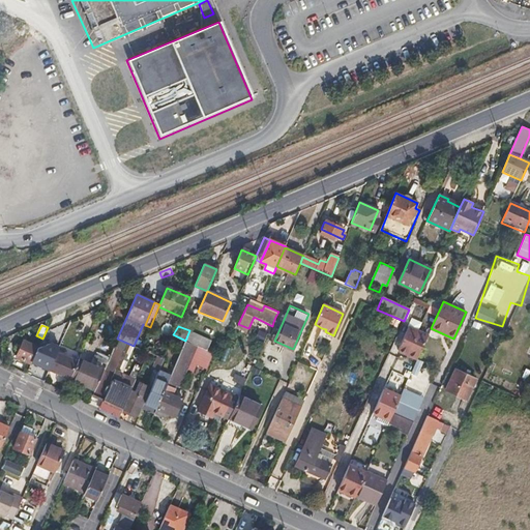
[(398,350),(416,359),(427,336),(408,327),(398,350)]
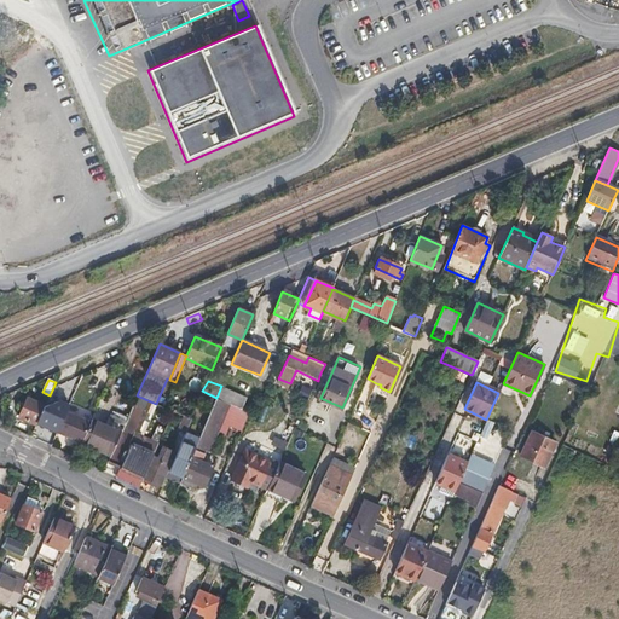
[(19,417),(36,426),(38,423),(45,406),(28,398),(19,417)]
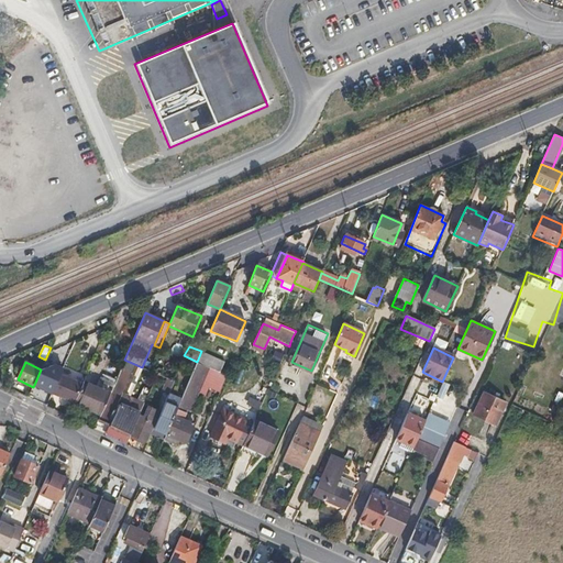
[(34,385),(53,394),(62,373),(64,368),(54,364),(41,370),(34,385)]
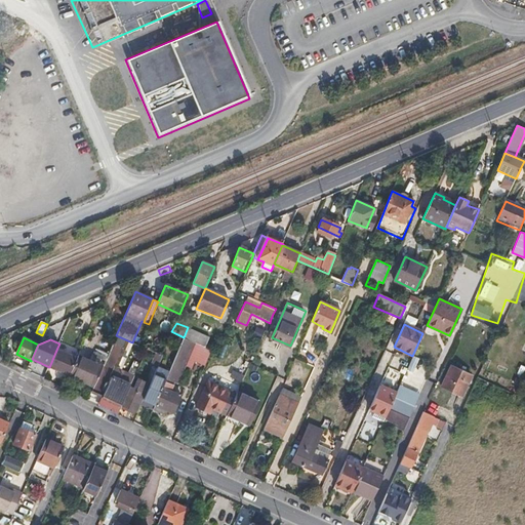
[(225,359),(229,346),(224,345),(219,357),(225,359)]
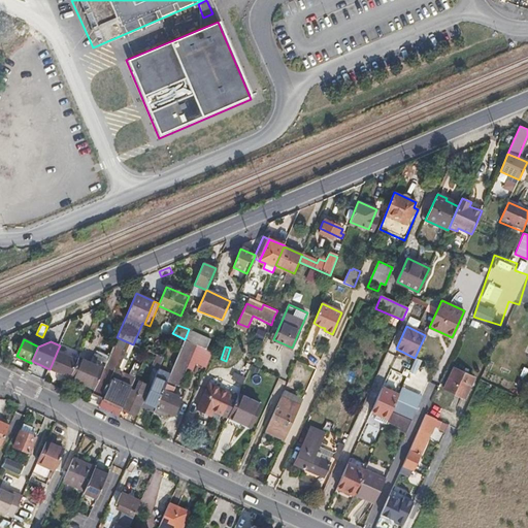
[(50,369),(69,378),(77,358),(58,350),(50,369)]
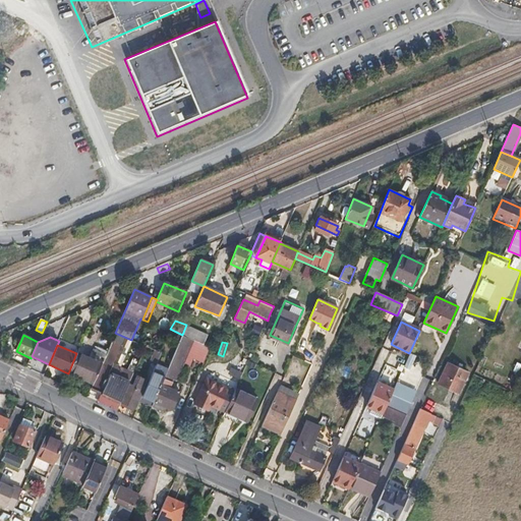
[(93,353),(105,358),(107,351),(96,346),(93,353)]
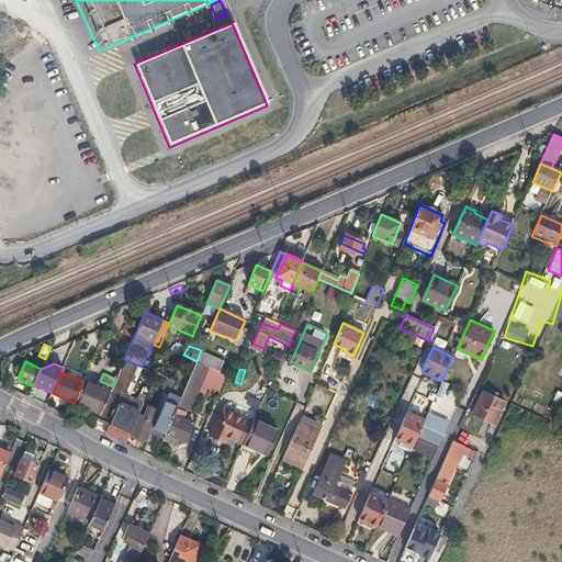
[(164,438),(163,439),(175,445),(177,440),(184,442),(192,423),(181,418),(195,389),(199,390),(203,379),(192,373),(180,400),(164,438)]
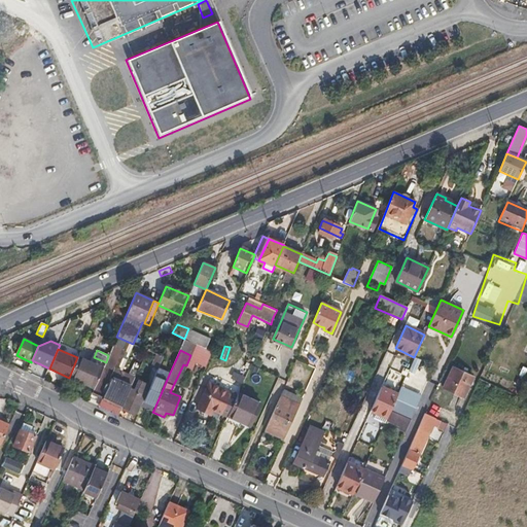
[(77,357),(69,378),(94,389),(103,369),(103,367),(78,356),(77,357)]
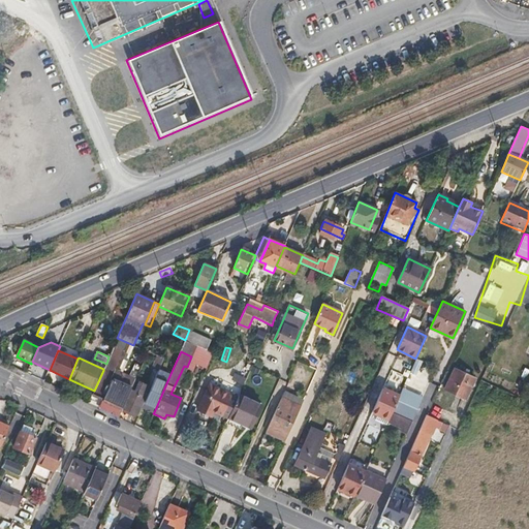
[(411,373),(419,375),(423,362),(414,360),(411,373)]
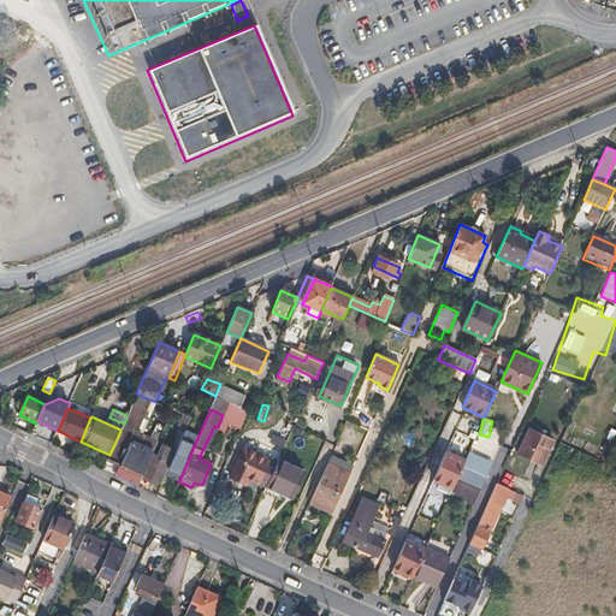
[(529,430),(519,454),(542,465),(552,440),(529,430)]
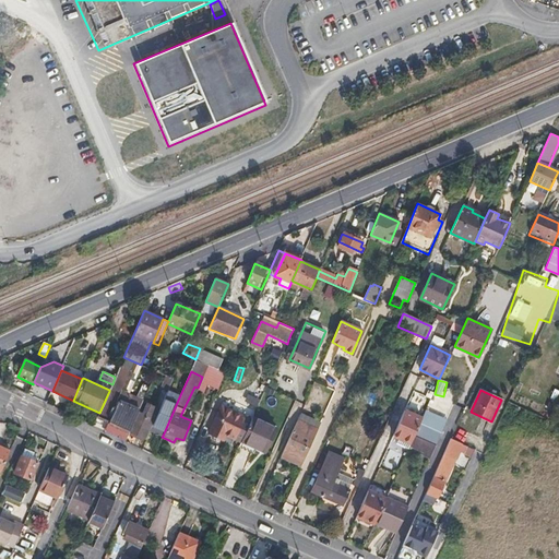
[(99,413),(97,417),(109,423),(106,429),(126,438),(134,420),(142,404),(133,400),(131,405),(128,404),(130,400),(109,391),(99,413)]
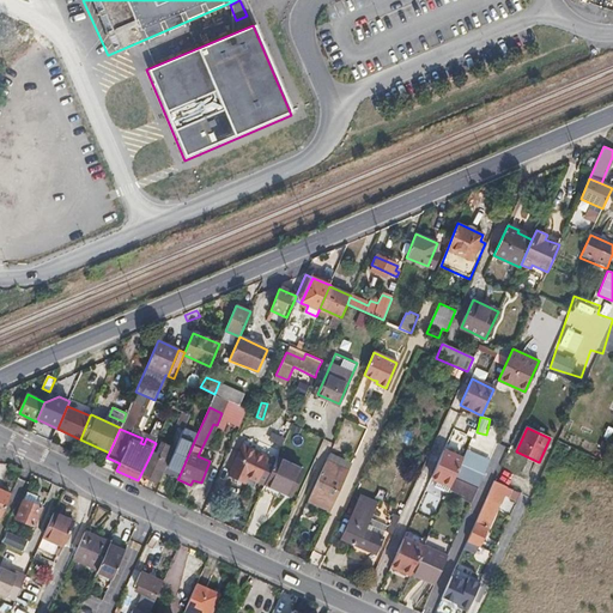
[(182,430),(165,472),(178,478),(196,436),(182,430)]
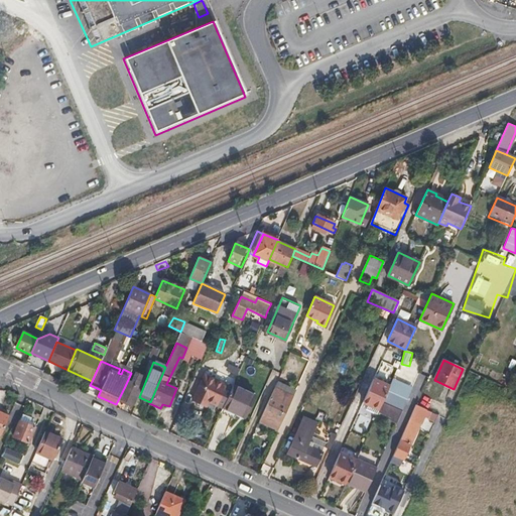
[(232,387),(205,375),(192,399),(204,404),(206,399),(223,407),(232,387)]
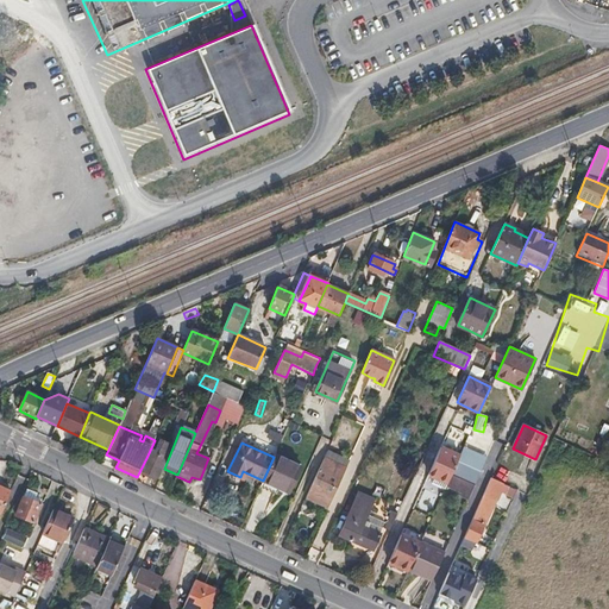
[(441,447),(434,463),(429,475),(447,482),(451,475),(459,456),(441,447)]
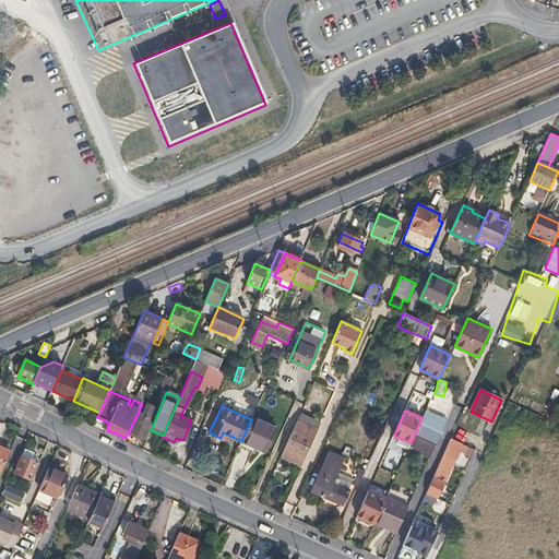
[(421,418),(414,436),(435,445),(444,426),(432,420),(435,415),(425,411),(421,418)]
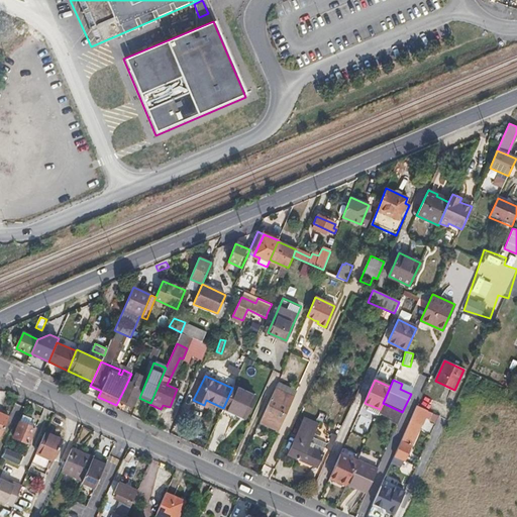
[(124,389),(116,405),(131,411),(142,385),(132,381),(127,390),(124,389)]
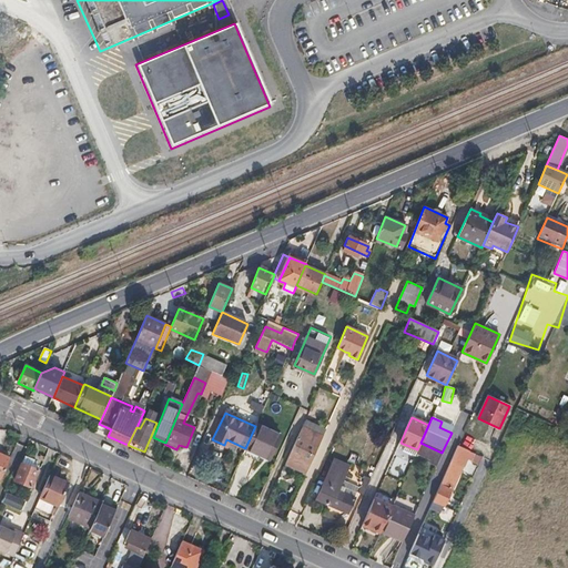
[(442,422),(439,427),(452,433),(454,427),(442,422)]
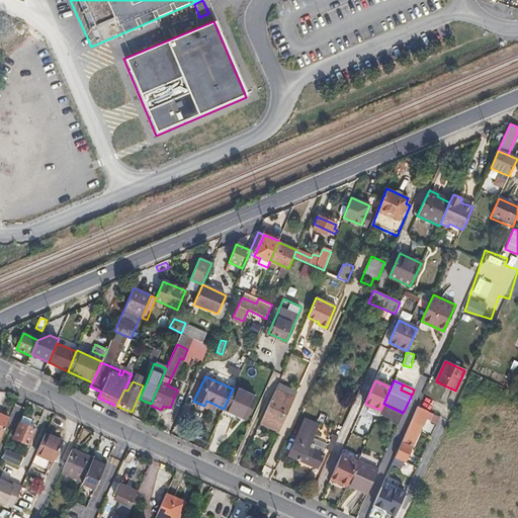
[(224,409),(222,413),(236,420),(238,415),(245,418),(254,398),(234,387),(233,389),(224,409)]
